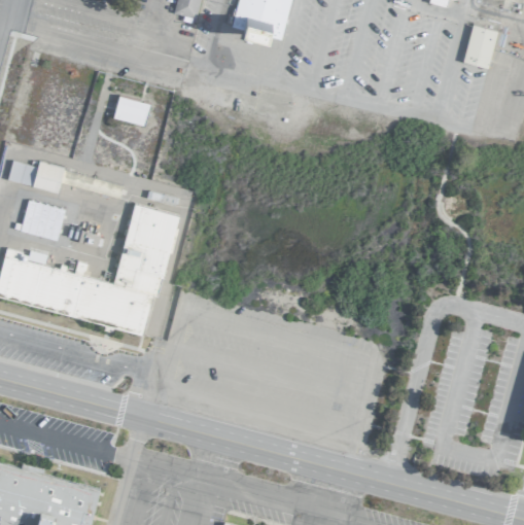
[(177,0),(173,16),(196,23),(201,0),(177,0)]
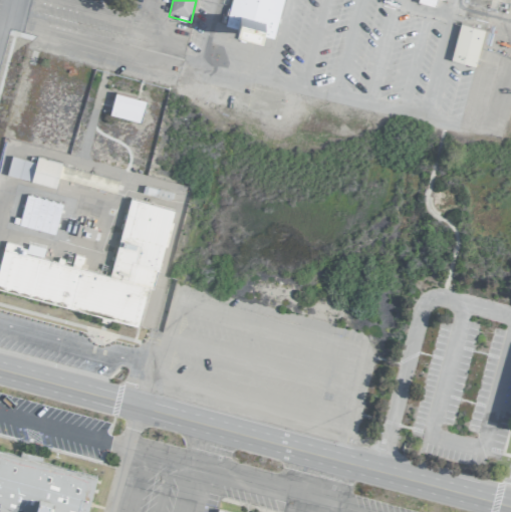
[(285,0),(233,0),(227,28),(276,39),(285,0)]
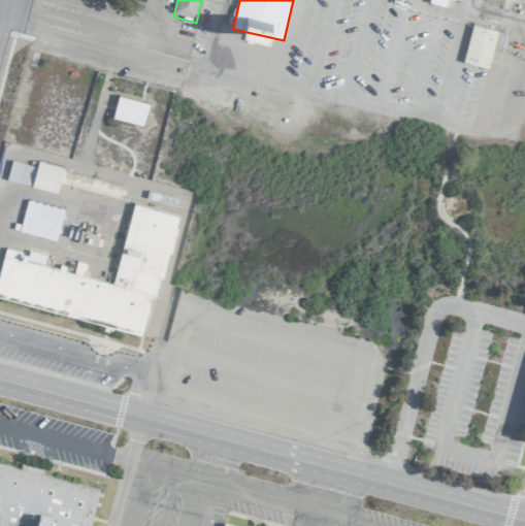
[(499,32),(473,25),(464,63),(489,69),(499,32)]
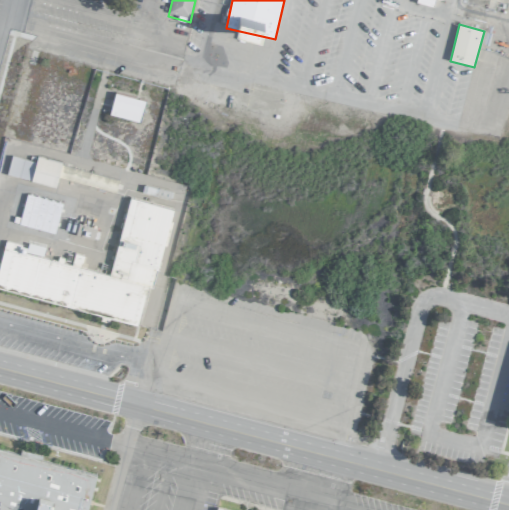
[(110,115),(140,123),(147,102),(116,93),(110,115)]
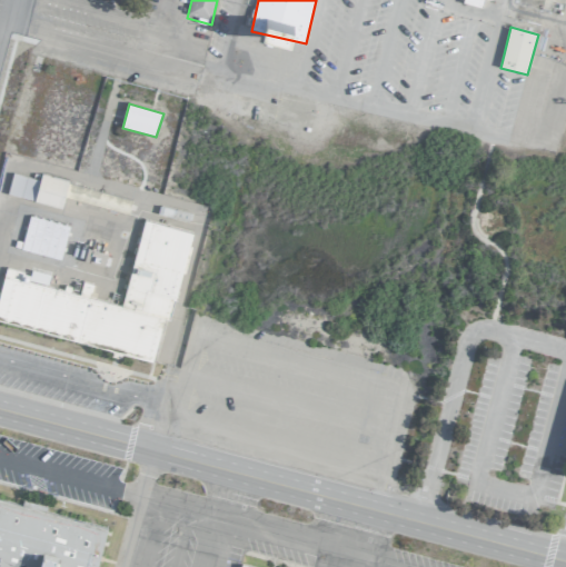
[(69,181),(41,175),(40,180),(13,175),(8,196),(62,208),(69,181)]
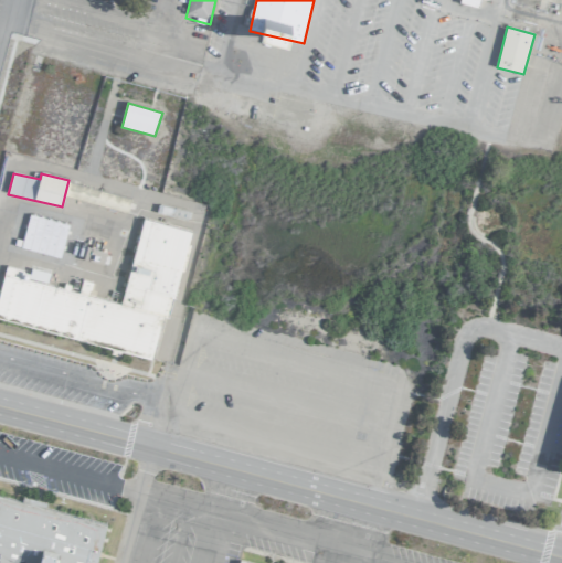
[(131,201),(69,184),(65,197),(128,214),(131,201)]
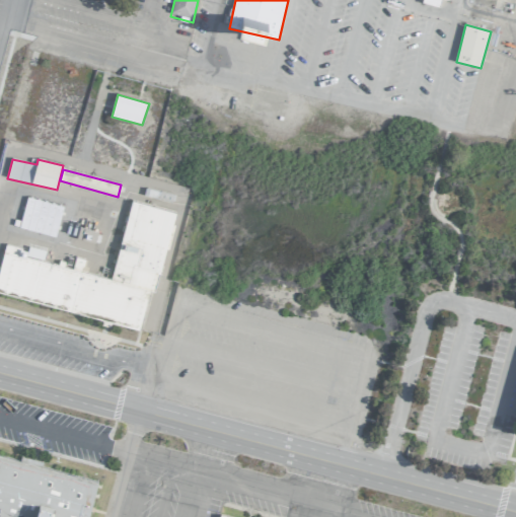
[(20,229),(56,237),(64,207),(27,198),(20,229)]
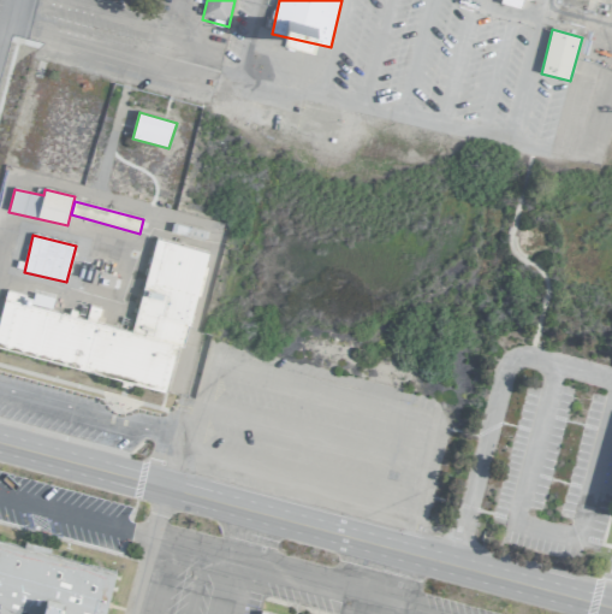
[(0,317),(0,350),(166,389),(177,346),(185,348),(208,252),(154,238),(134,330),(51,312),(54,297),(34,293),(33,296),(6,290),(0,317)]
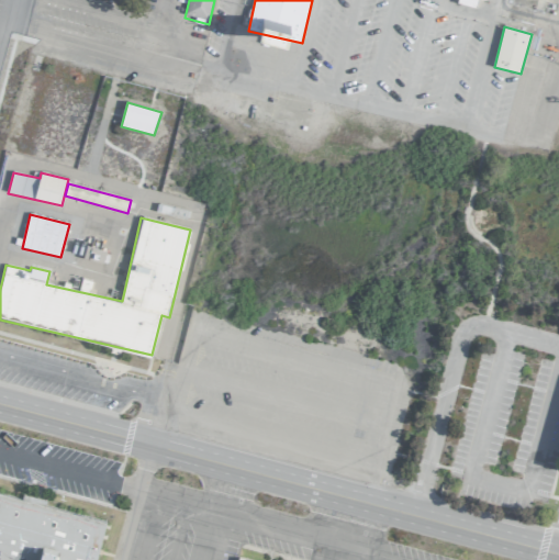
[(96,559),(105,521),(45,507),(47,501),(26,495),(26,493),(0,486),(0,559),(96,559)]
